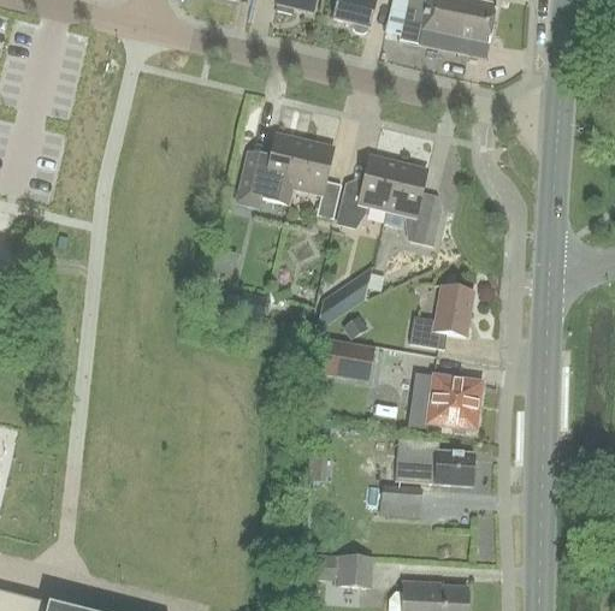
[(314,13),(317,0),(277,0),(277,4),(279,5),(279,10),(294,13),(295,9),(314,13)]
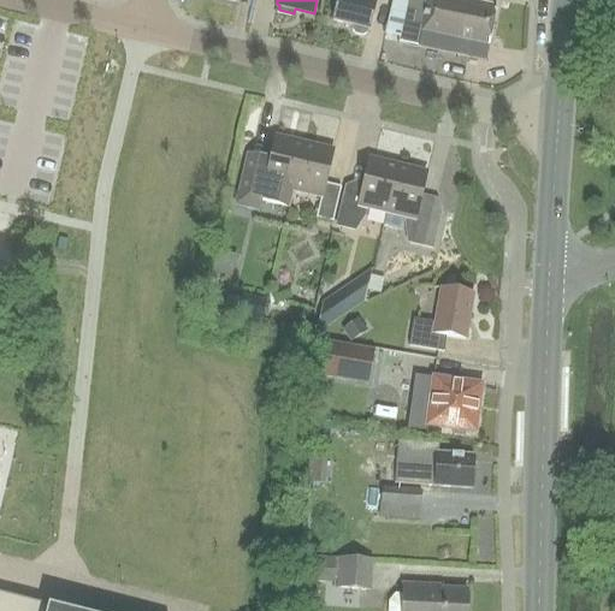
[(338,0),(335,19),(355,24),(354,28),(356,31),(365,34),(368,31),(370,28),(371,28),(377,0),(338,0)]
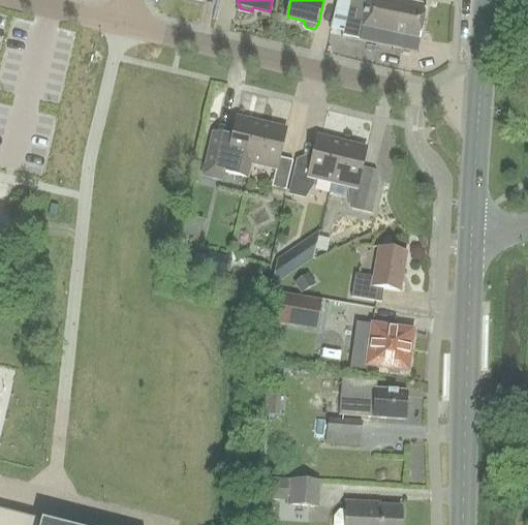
[(349,0),(343,32),(414,48),(416,36),(420,36),(427,4),(411,1),(411,0),(349,0)]
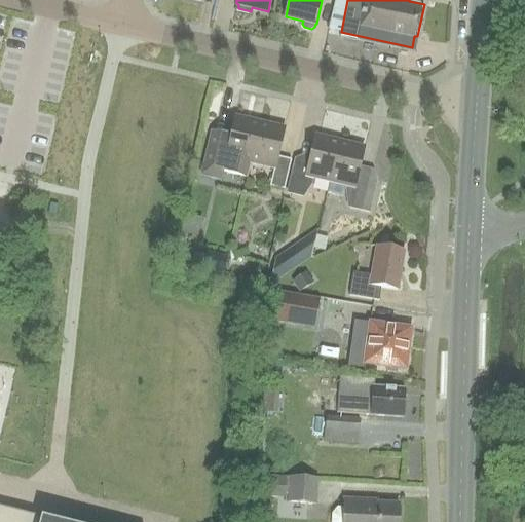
[(233,134),(215,128),(204,173),(223,178),(225,170),(248,175),(251,160),(252,160),(262,122),(237,116),(233,134)]
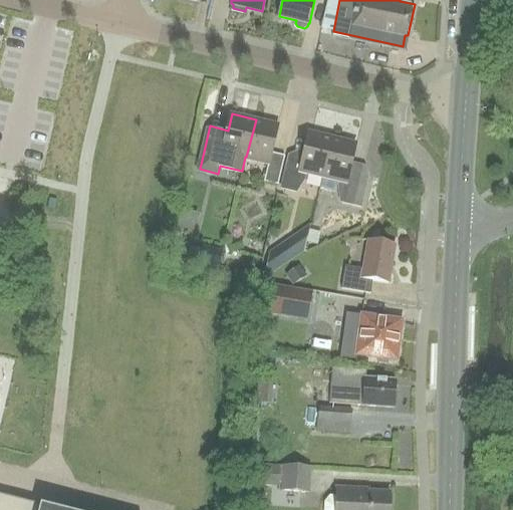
[(270,163),(265,180),(279,183),(286,155),(273,152),(280,125),(256,119),(246,157),(270,163)]
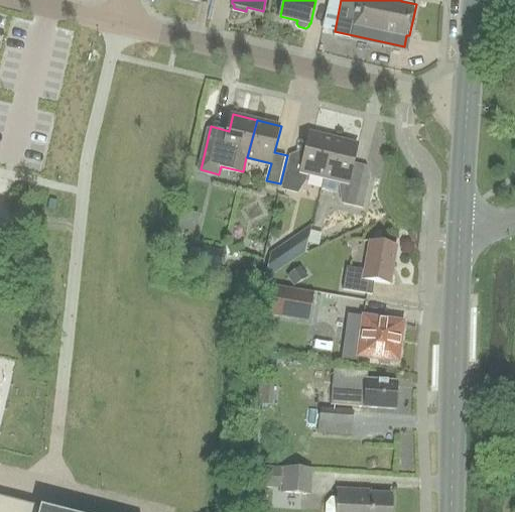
[(325,176),(334,138),(310,133),(303,159),(291,156),(283,187),(296,190),(301,170),(325,176)]
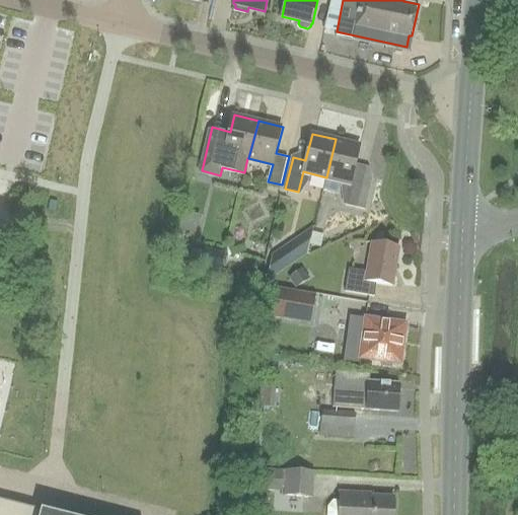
[(360,145),(336,139),(326,177),(350,182),(346,203),(365,208),(372,175),(354,170),(360,145)]
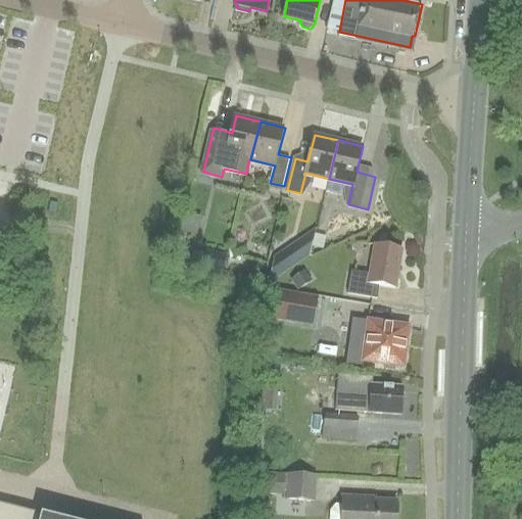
[(57,214),(59,202),(51,200),(49,211),(57,214)]
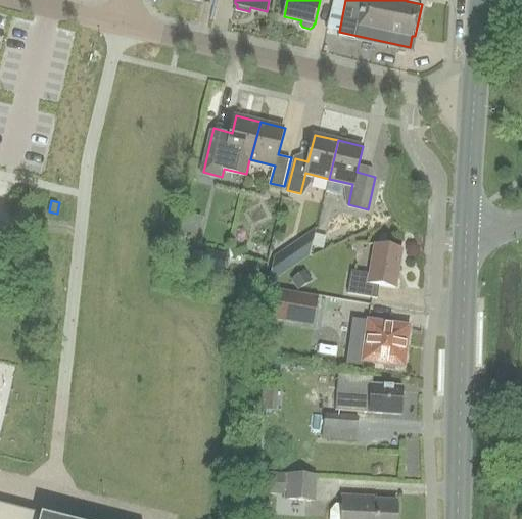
[(305,255),(295,240),(274,255),(270,278),(283,269),(284,270),(305,255)]
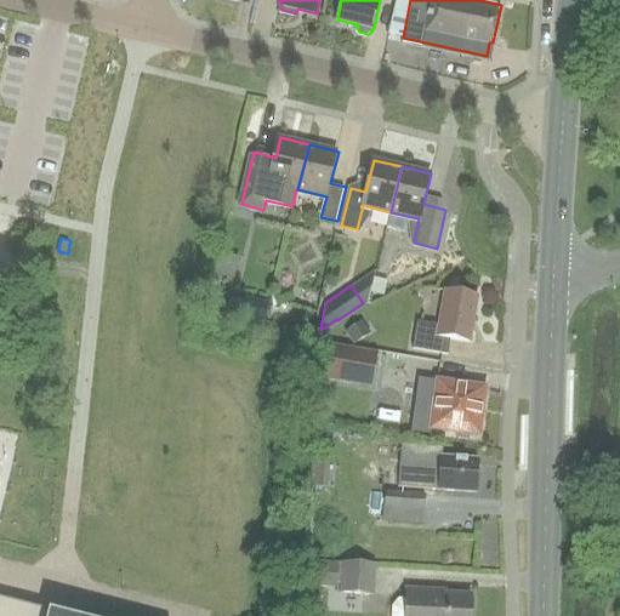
[(417,318),(416,330),(415,330),(413,346),(447,351),(450,336),(468,340),(477,294),(445,287),(439,321),(417,318)]
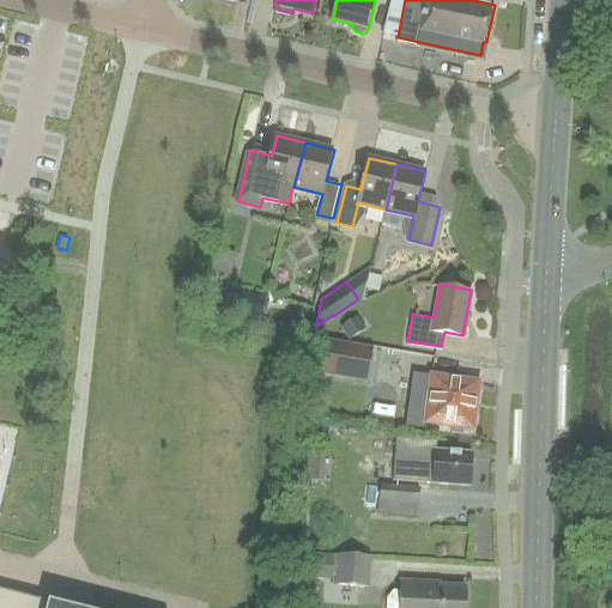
[(356,315),(340,324),(349,338),(364,328),(356,315)]
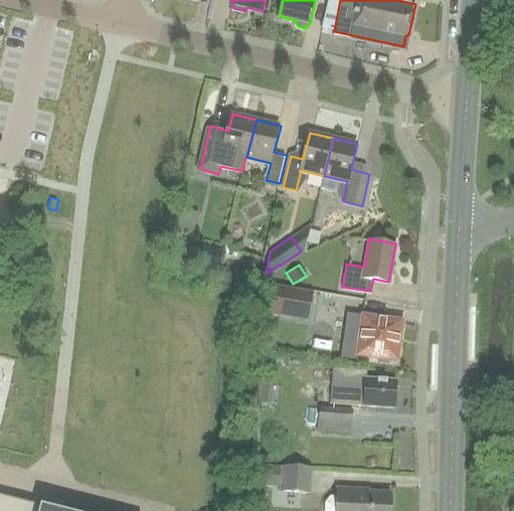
[(312,292),(275,285),(270,312),(308,318),(312,292)]
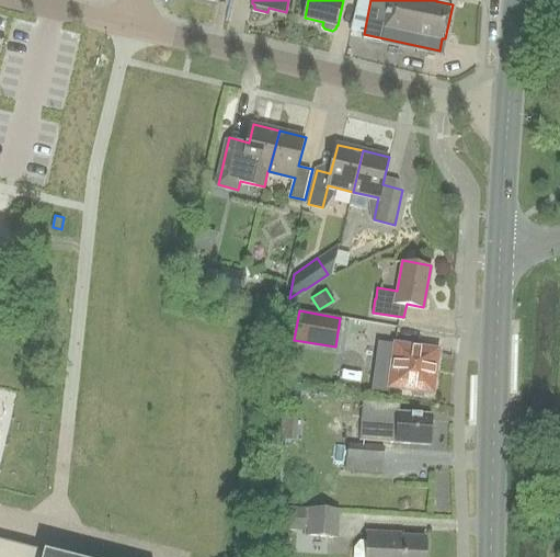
[(379,340),(373,388),(389,390),(390,384),(434,390),(440,349),(397,342),(379,340)]
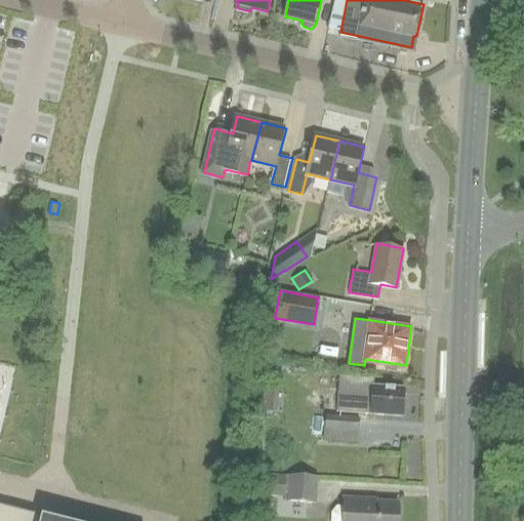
[(338,373),(336,409),(371,411),(402,413),(404,387),(372,385),(373,375),(338,373)]
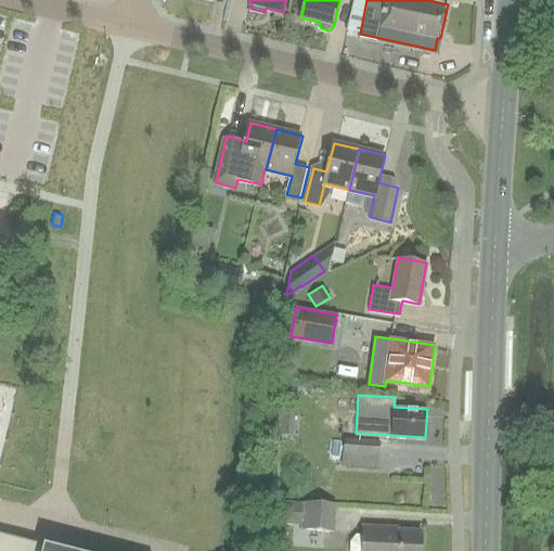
[(381,438),(345,437),(344,452),(379,455),(381,438)]
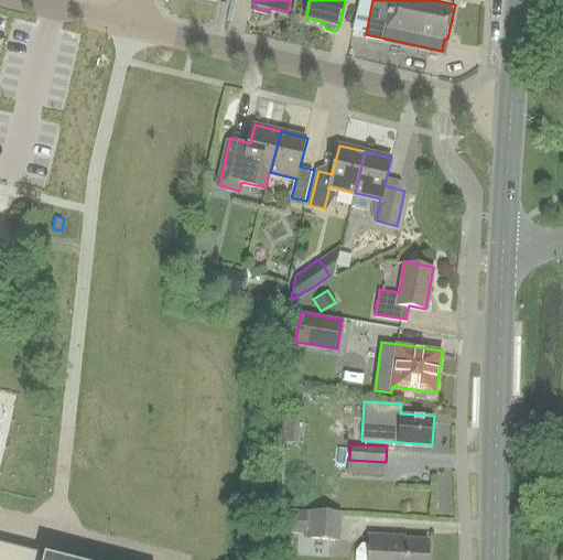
[(310,536),(340,538),(342,509),(311,508),(310,536)]
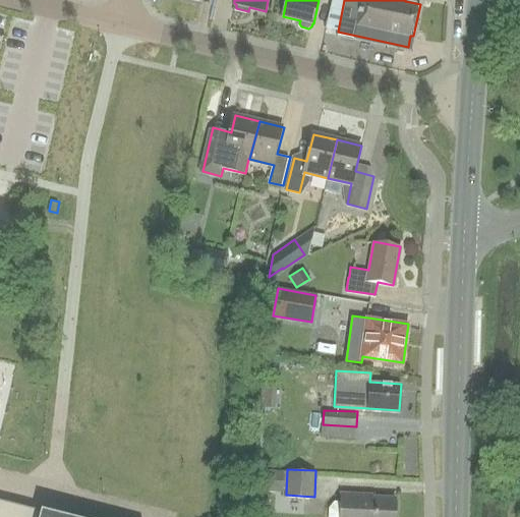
[(394,516),(395,498),(365,496),(365,495),(343,493),(342,501),(335,500),(330,507),(328,516),(394,516)]
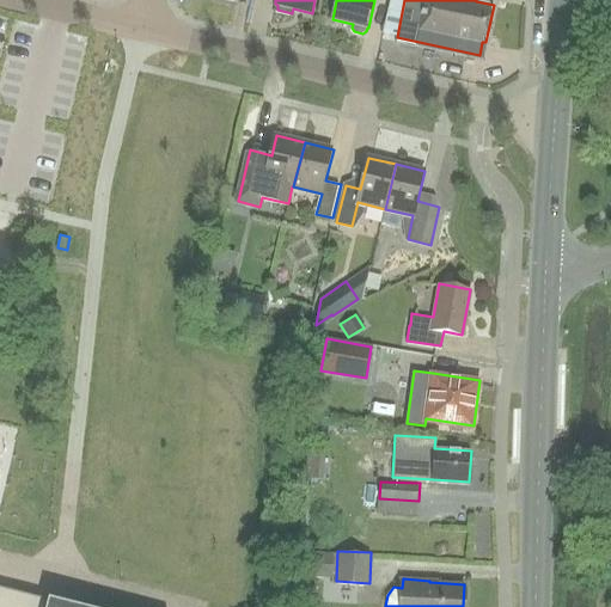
[(0,606),(86,606),(0,584),(0,606)]
